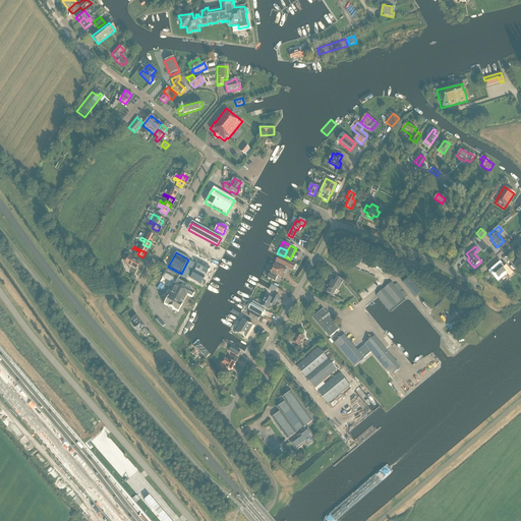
[(136,270),(139,264),(132,261),(133,257),(129,255),(128,255),(124,264),(136,270)]
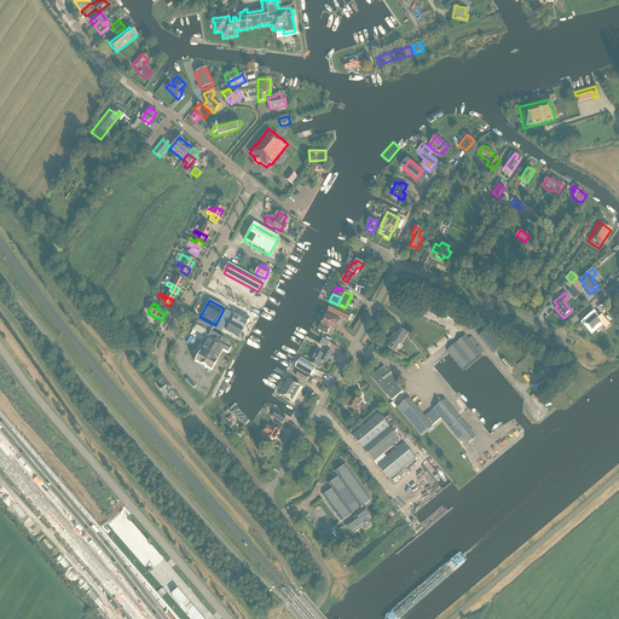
[(351,314),(343,311),(343,312),(330,305),(328,311),(347,320),(351,314)]
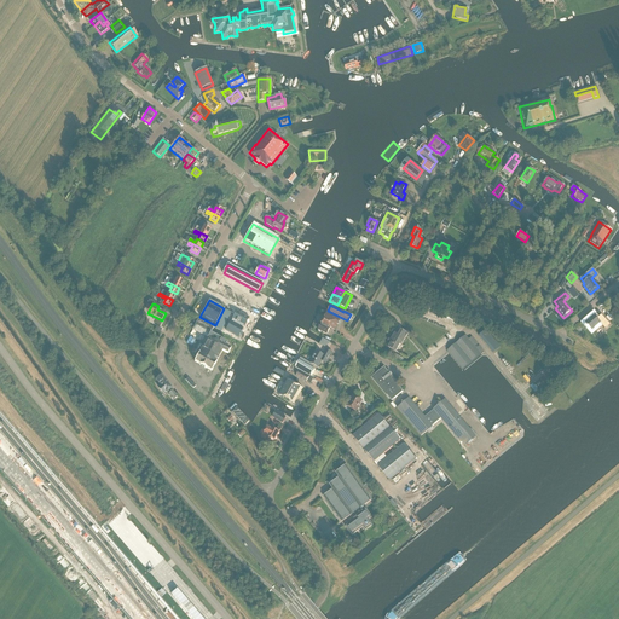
[(330,328),(334,330),(340,319),(327,313),(318,330),(327,335),(330,328)]
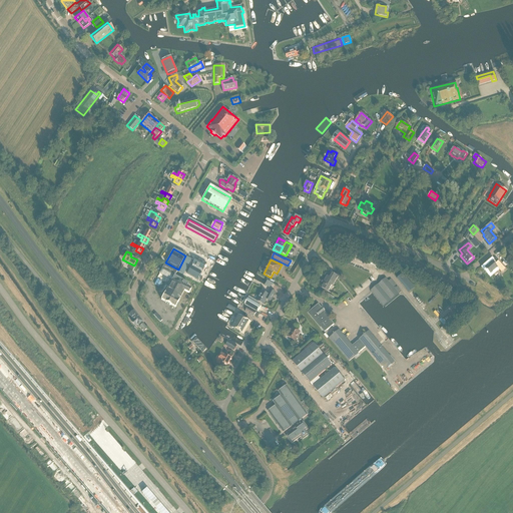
[(500,271),(502,273),(505,270),(498,261),(494,264),(492,262),(484,268),(490,275),(496,270),(498,272),(500,271)]
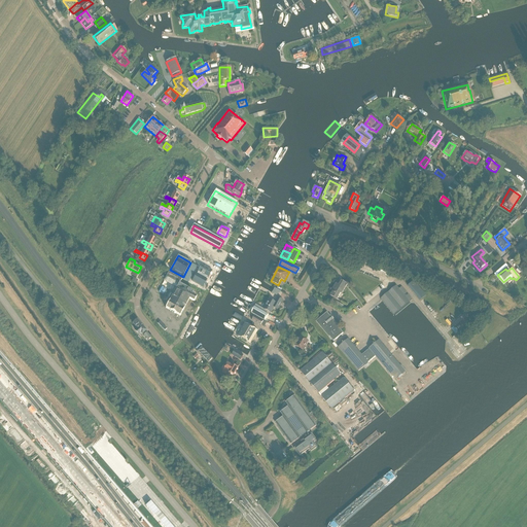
[(409,275),(402,280),(415,294),(421,289),(409,275)]
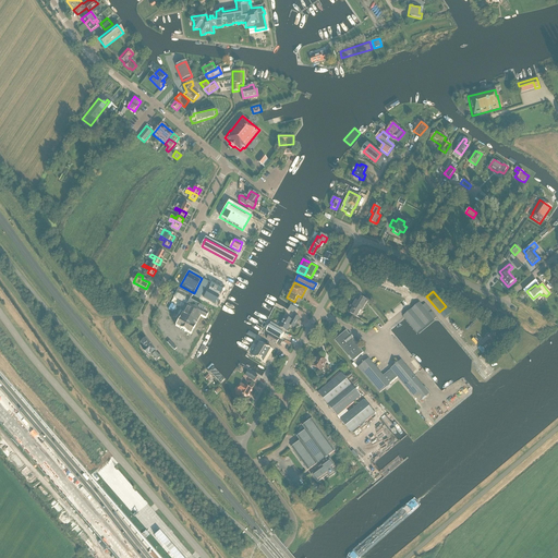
[(197,311),(201,304),(178,292),(171,303),(184,310),(180,318),(179,318),(176,326),(180,329),(185,332),(185,331),(191,335),(195,327),(201,316),(205,319),(208,315),(197,311)]
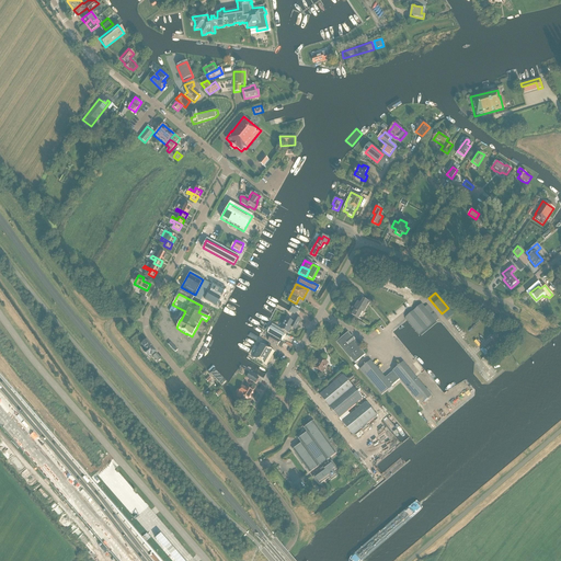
[(363,312),(364,313),(369,302),(363,298),(361,304),(357,301),(354,308),(355,308),(352,315),(358,319),(363,312)]
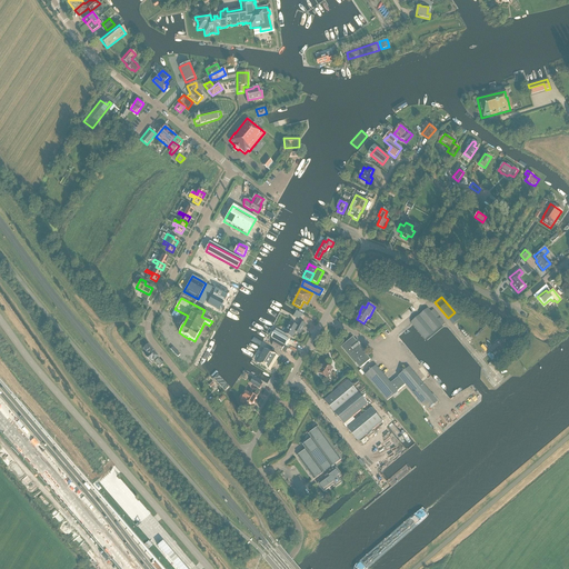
[(438,315),(432,308),(429,310),(428,309),(411,322),(426,340),(445,323),(440,318),(438,320),(435,317),(438,315)]
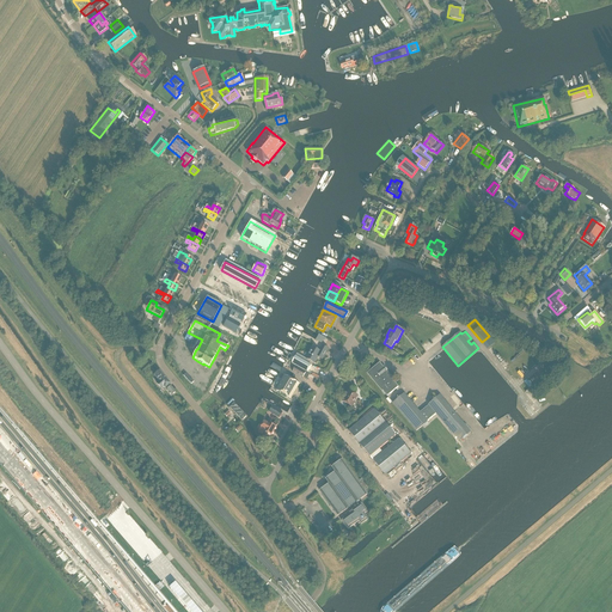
[(318,357),(323,360),(329,349),(323,346),(319,352),(312,348),(306,359),(314,363),(318,357)]
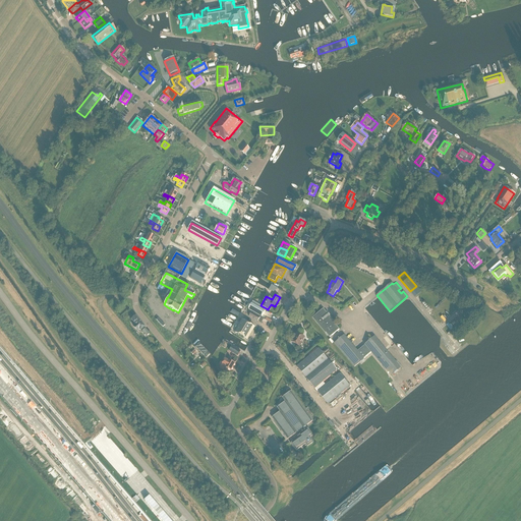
[(424,302),(421,304),(426,310),(429,307),(424,302)]
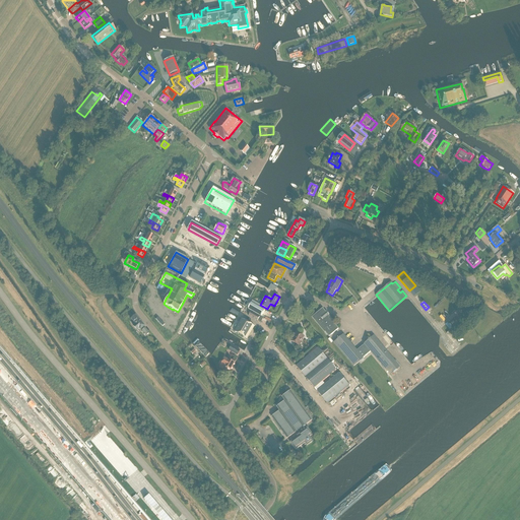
[(248,309),(261,317),(265,311),(251,303),(248,309)]
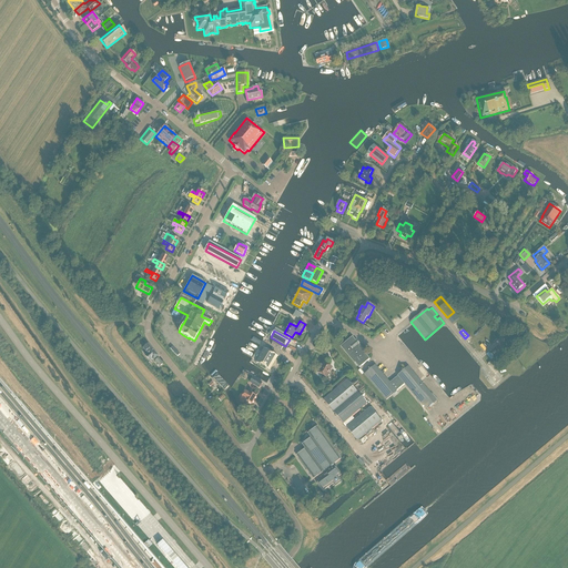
[(356,341),(355,342),(352,338),(342,347),(359,368),(369,359),(358,345),(359,344),(356,341)]
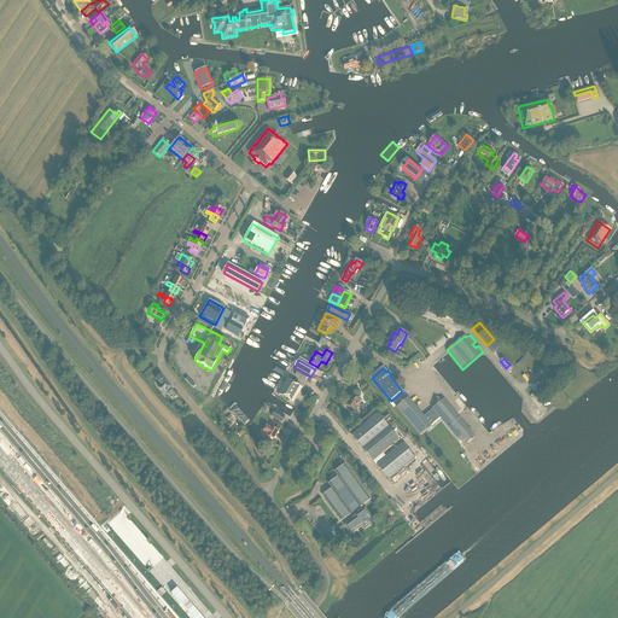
[(298,371),(296,375),(305,382),(309,377),(298,371)]
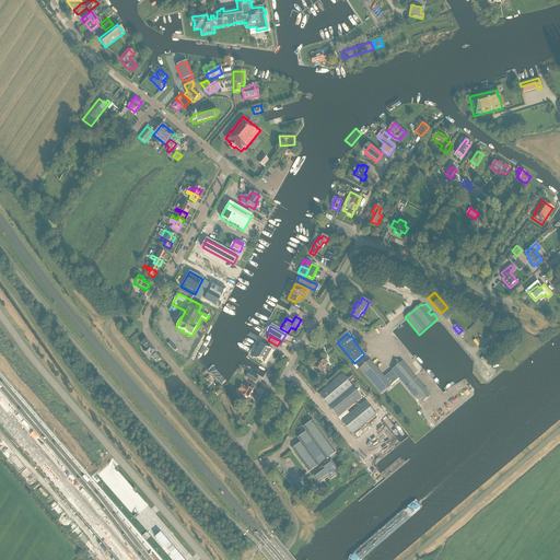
[(150,353),(151,354),(155,351),(146,340),(141,343),(146,349),(143,351),(147,356),(150,353)]
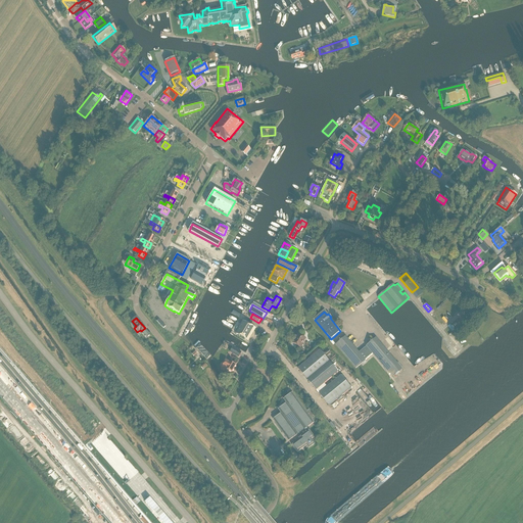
[(243,321),(235,333),(248,341),(256,328),(243,321)]
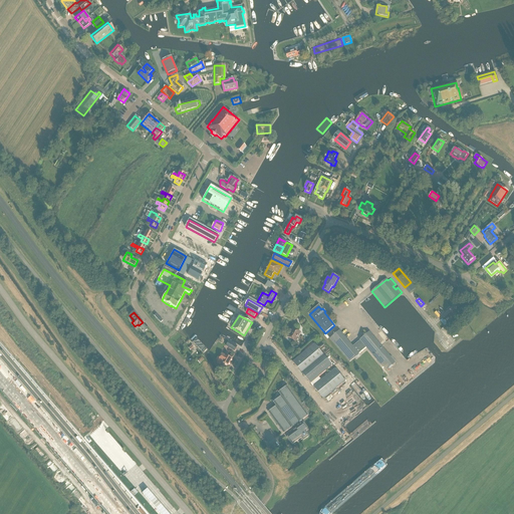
[(288,337),(295,342),(301,333),(293,328),(288,337)]
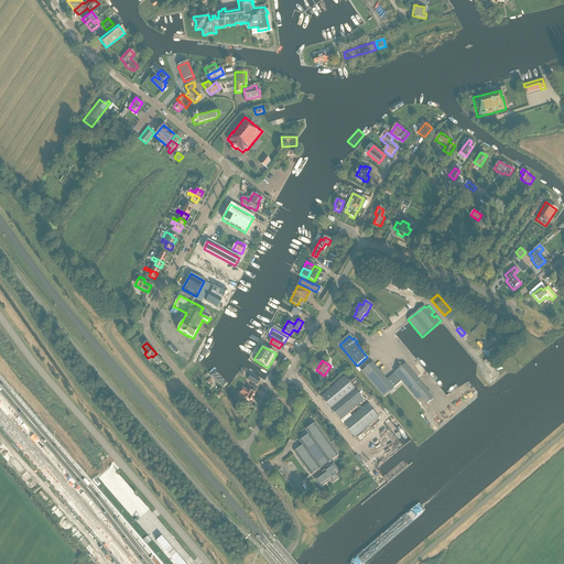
[(402,381),(423,408),(434,399),(405,365),(394,373),(396,373),(387,380),(372,362),(361,371),(383,398),(394,389),(393,388),(402,381)]
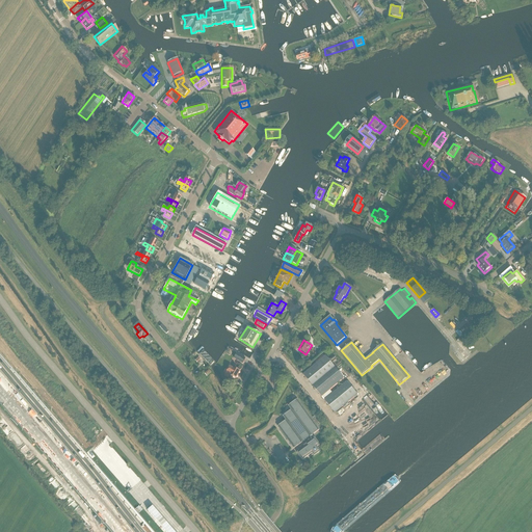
[(203,349),(198,353),(211,366),(215,363),(203,349)]
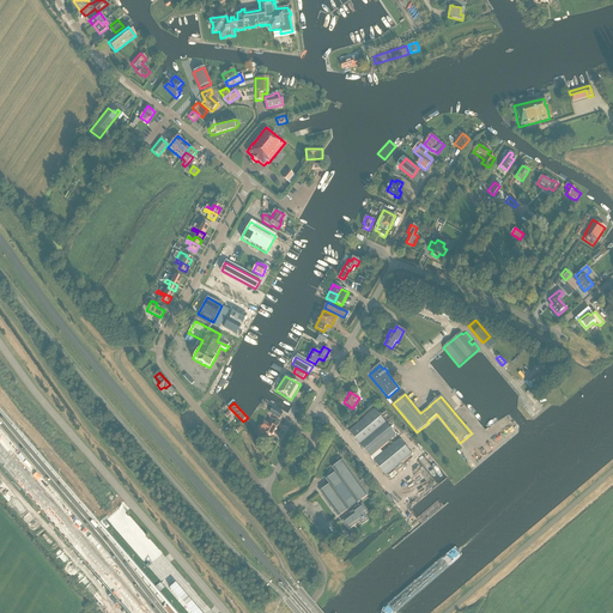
[(269,413),(279,419),(283,414),(273,407),(269,413)]
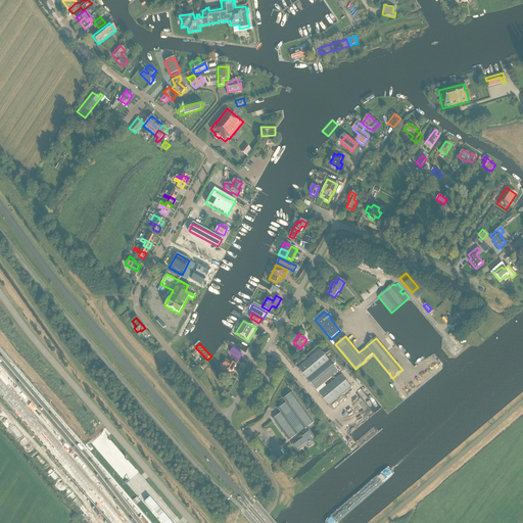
[(338,372),(320,350),(298,369),(316,390),(338,372)]
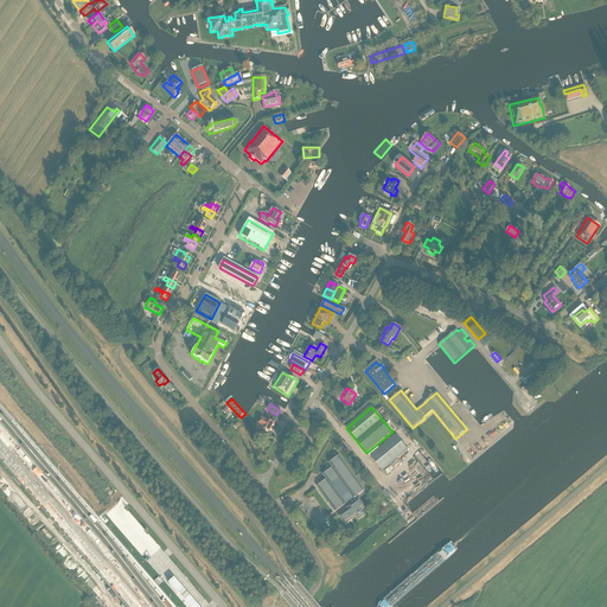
[(262,428),(269,433),(274,423),(267,420),(267,421),(262,417),(259,426),(263,428),(262,428)]
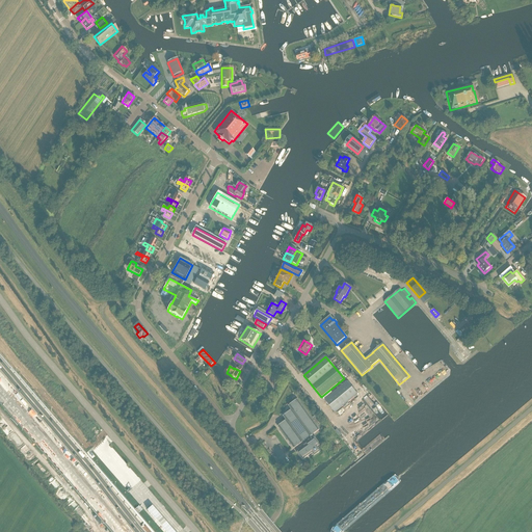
[(324,400),(335,414),(357,395),(347,382),(324,400)]
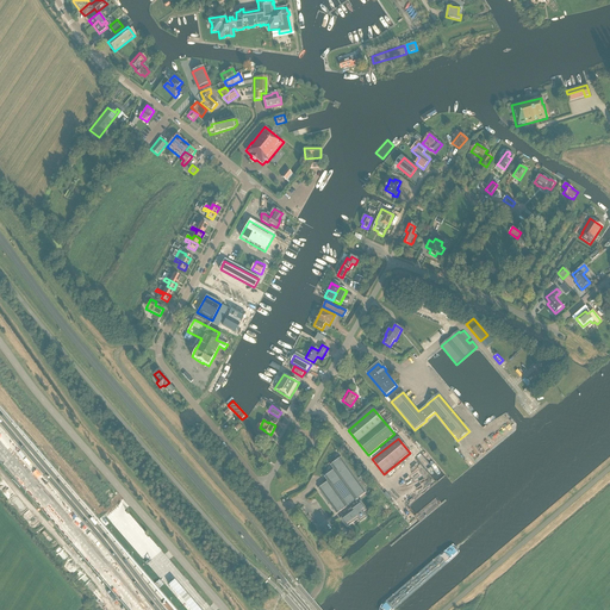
[(318,490),(336,514),(366,492),(341,459),(331,466),(335,471),(324,478),(328,483),(318,490)]
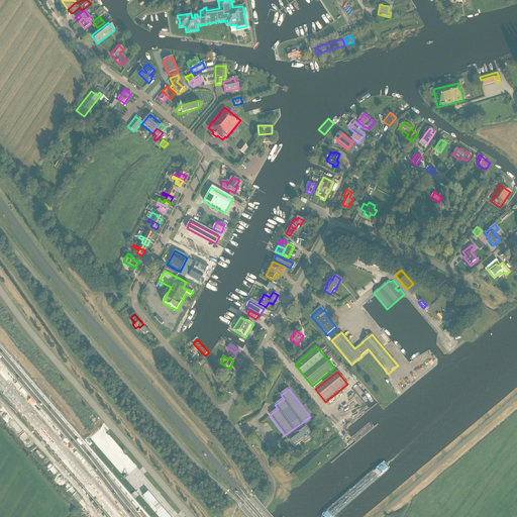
[(311,432),(306,425),(296,432),(298,433),(288,440),(294,447),(303,440),(305,443),(311,438),(308,434),(311,432)]
